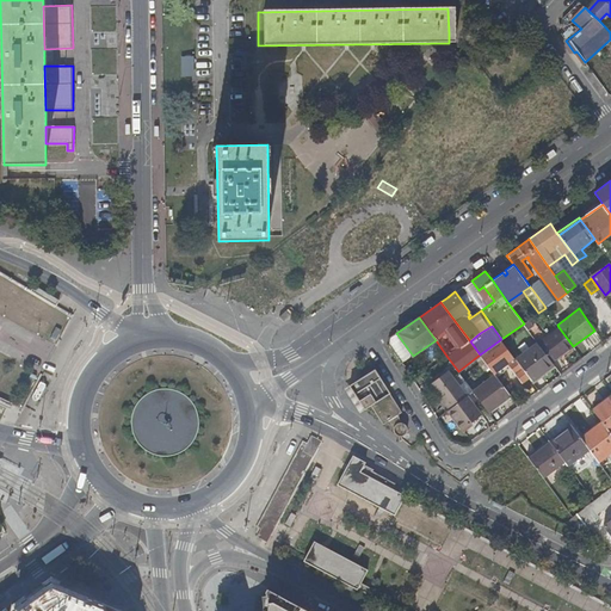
[(61,331),(56,327),(50,339),(55,341),(61,331)]
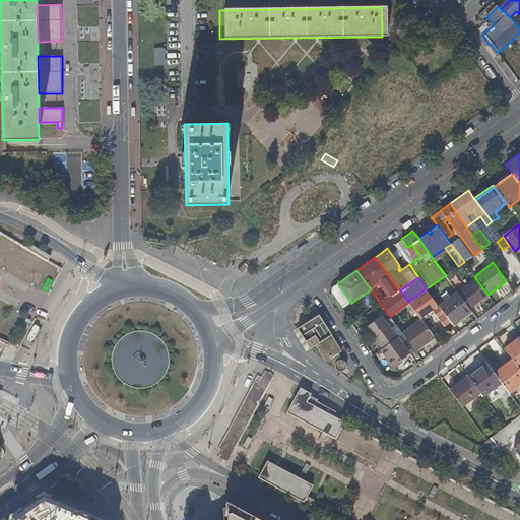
[(475,278),(458,291),(469,308),(488,295),(475,278)]
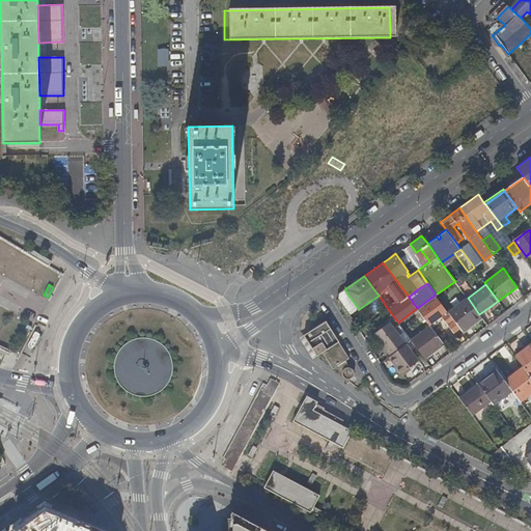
[(446,311),(436,296),(427,302),(418,308),(428,323),(435,318),(436,319),(446,311)]
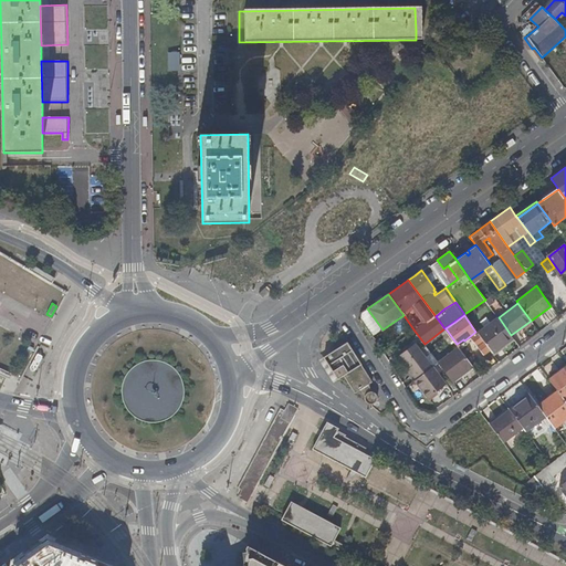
[(498,317),(478,333),(480,335),(490,349),(492,353),(513,337),(511,335),(499,317),(498,317)]
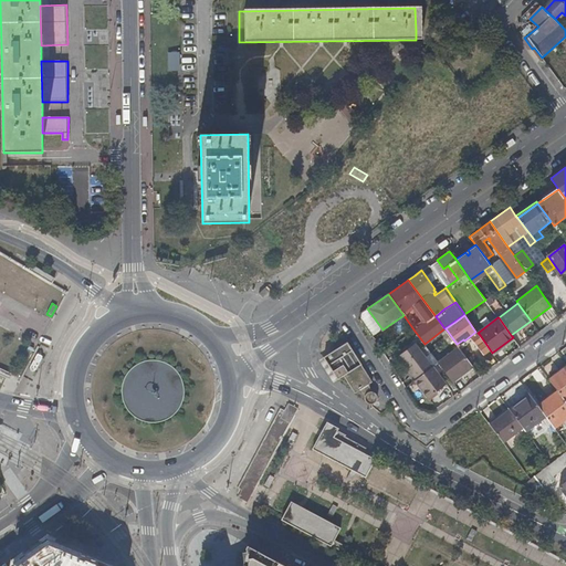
[(483,354),(490,349),(480,335),(479,336),(473,341),(483,354)]
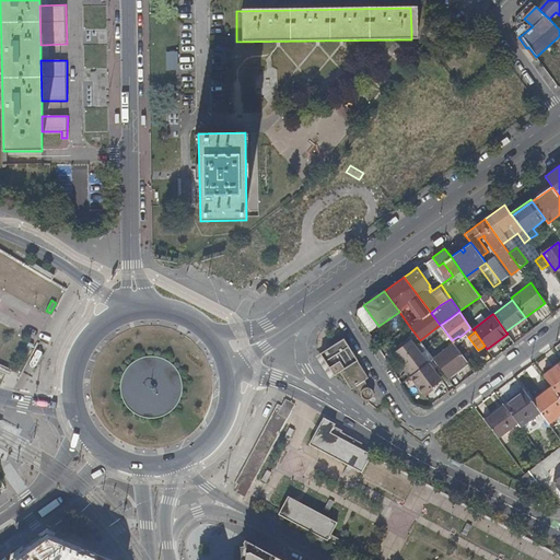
[(393,348),(411,374),(428,362),(423,358),(408,336),(393,348)]
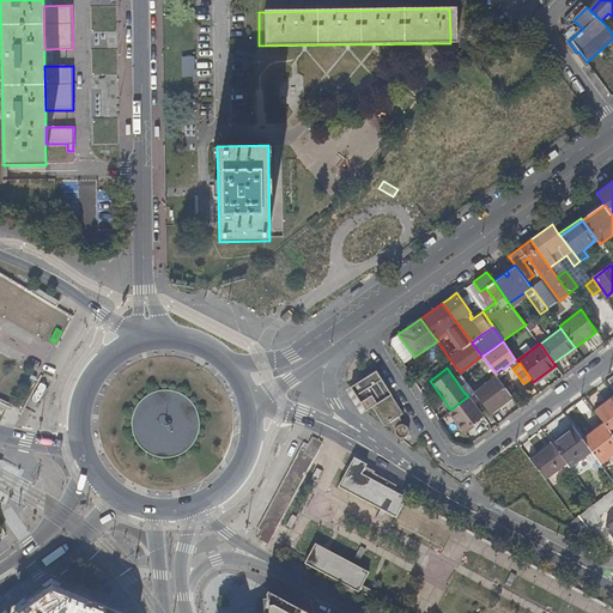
[(404,413),(381,377),(376,370),(351,386),(365,410),(372,406),(384,425),(390,422),(394,428),(394,429),(395,431),(396,435),(399,436),(402,436),(405,436),(406,435),(407,434),(408,431),(408,429),(408,428),(407,425),(405,424),(404,424),(400,417),(401,417),(400,416),(404,413)]
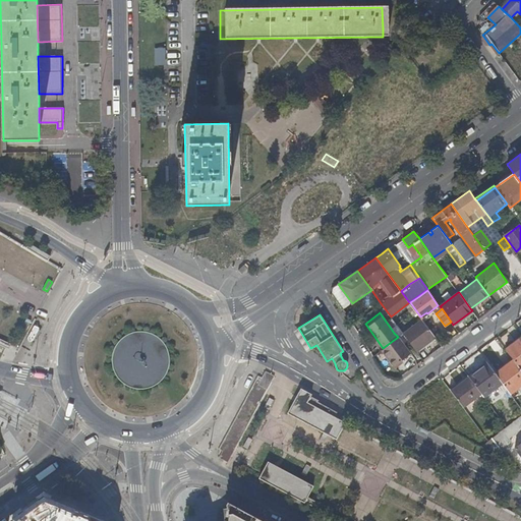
[(32,321),(26,319),(21,328),(25,331),(32,321)]
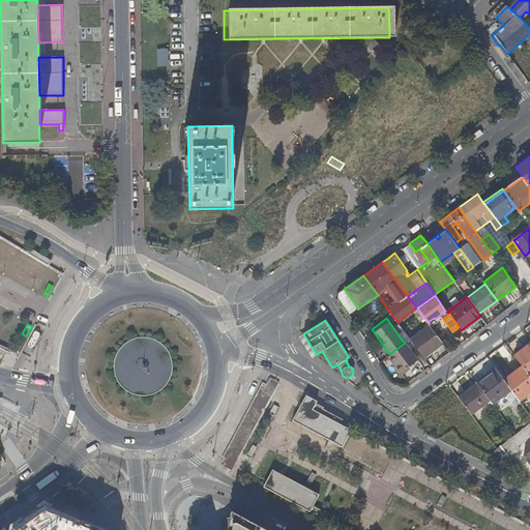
[(429,324),(409,337),(410,339),(423,357),(442,344),(429,324)]
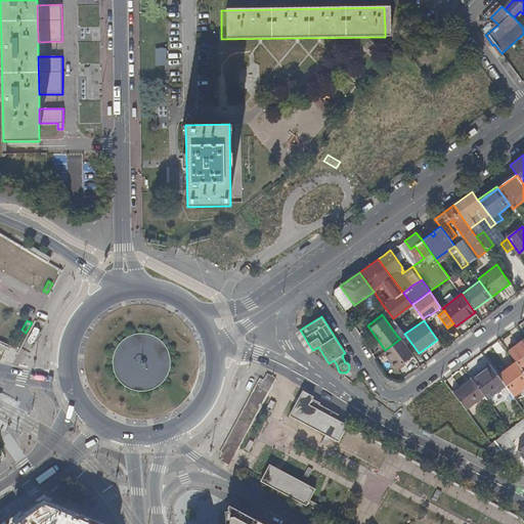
[(410,354),(406,348),(402,342),(400,339),(385,350),(384,351),(395,366),(410,354)]
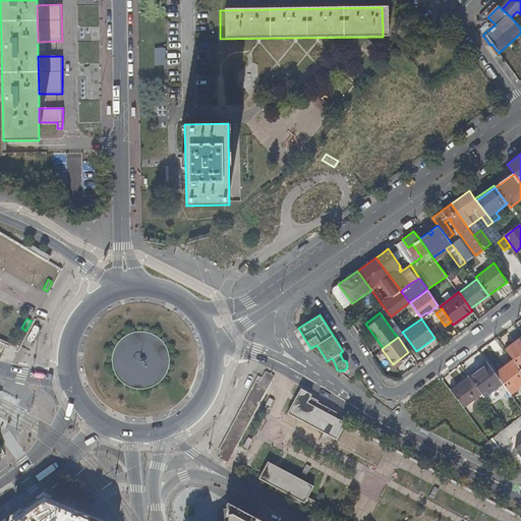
[(520,337),(506,349),(513,359),(520,369),(520,368),(520,337)]
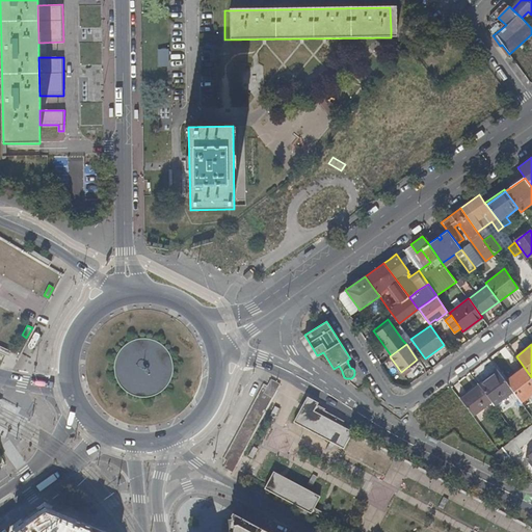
[(427,361),(446,347),(444,345),(425,358),(427,361)]
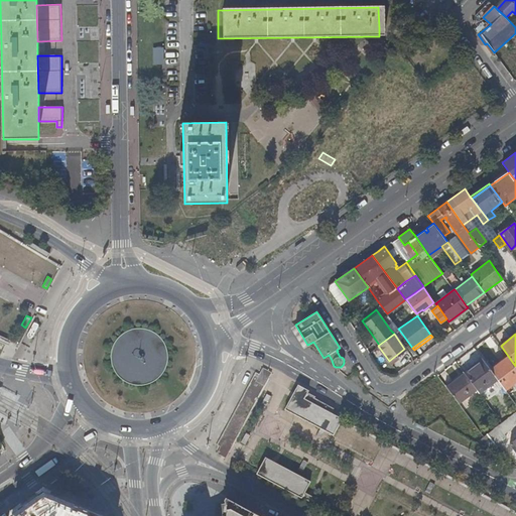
[(515,366),(508,356),(490,370),(492,373),(496,378),(497,379),(505,390),(513,384),(515,381),(515,366)]
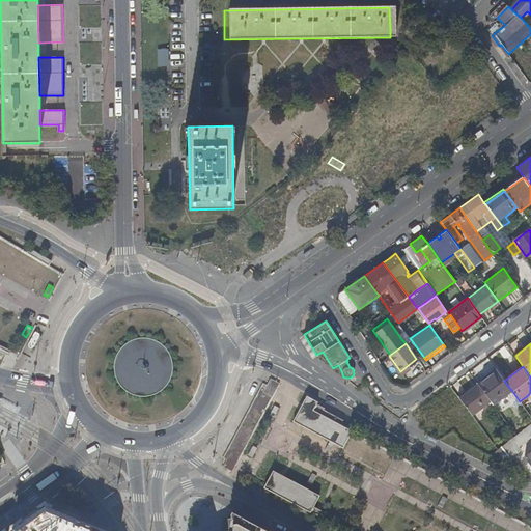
[(493,404),(511,390),(510,389),(506,384),(504,381),(497,370),(484,380),(485,381),(479,386),(491,401),(493,404)]
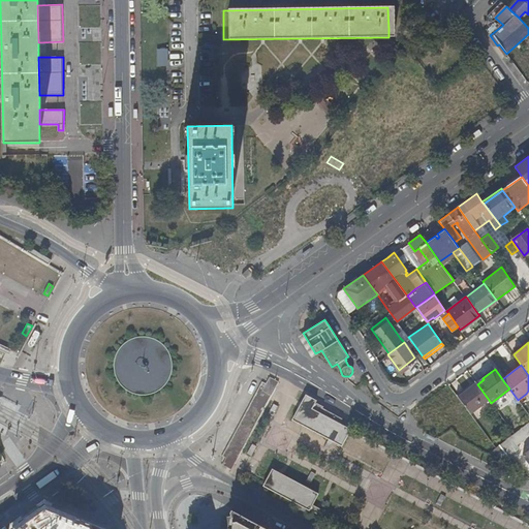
[(226,459),(224,463),(223,465),(232,470),(279,382),(270,377),(266,383),(262,381),(222,457),(226,459)]
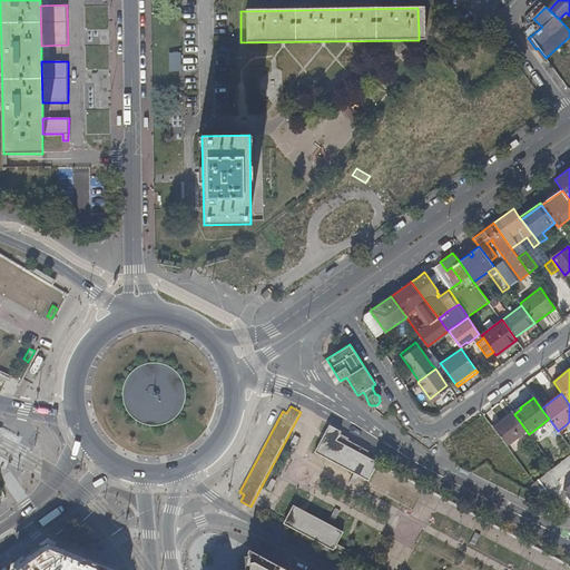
[(491,424),(492,426),(513,412),(511,410),(491,424)]
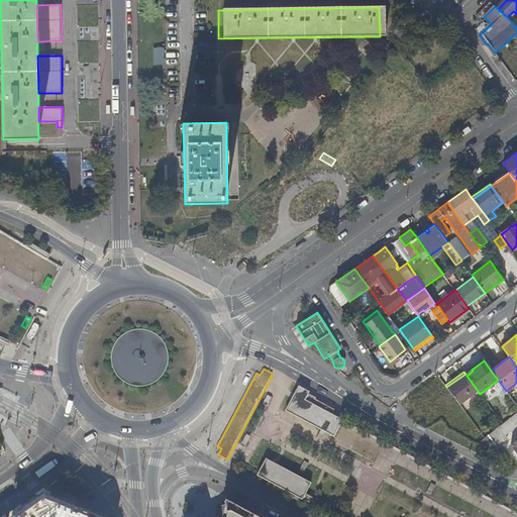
[(459,404),(478,391),(467,376),(466,374),(446,387),(459,404)]
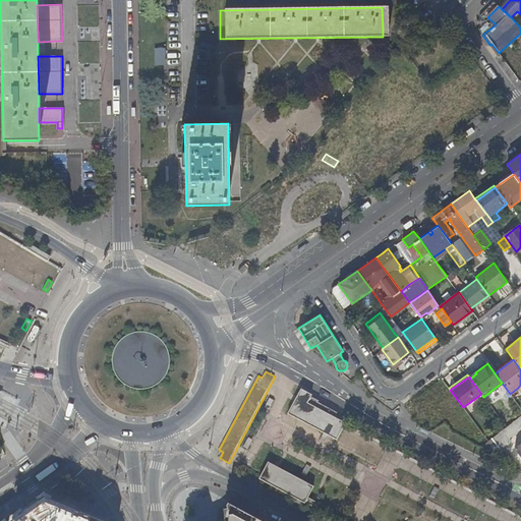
[(311,395),(301,389),(288,413),(324,432),(328,435),(336,439),(344,422),(306,403),(311,395)]
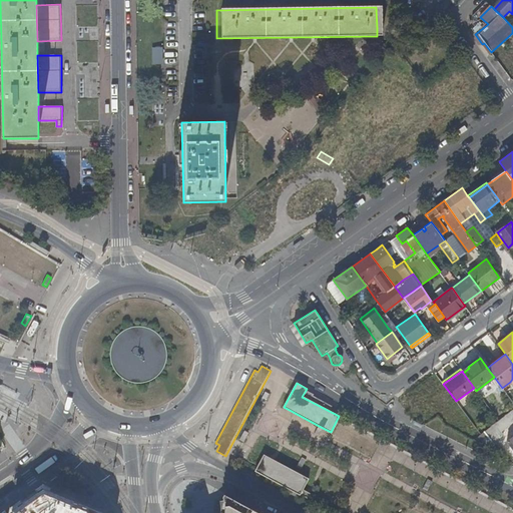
[(270,394),(266,392),(261,402),(265,404),(270,394)]
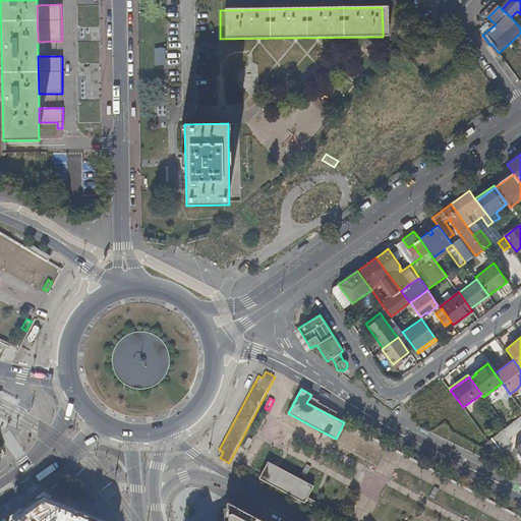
[(438,417),(424,427),(430,430),(443,422),(439,415),(438,416),(438,417)]
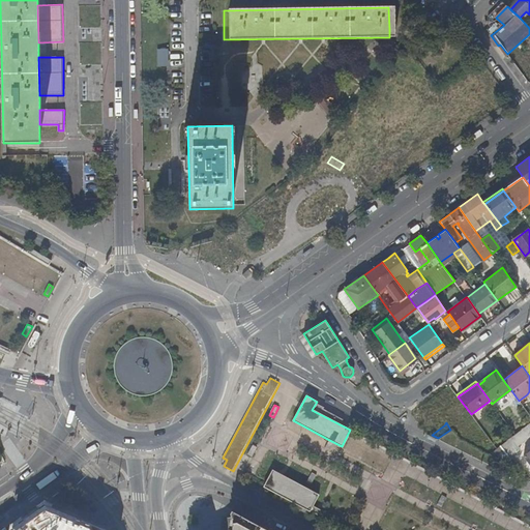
[(324,449),(329,451),(333,442),(329,440),(324,449)]
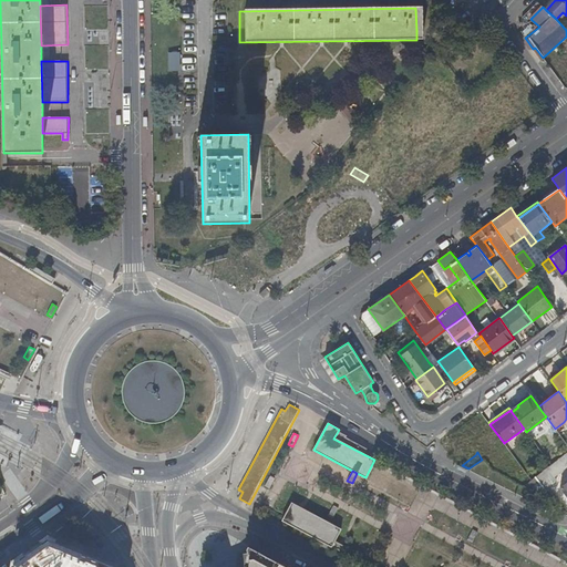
[(276,478),(270,476),(265,487),(270,490),(276,478)]
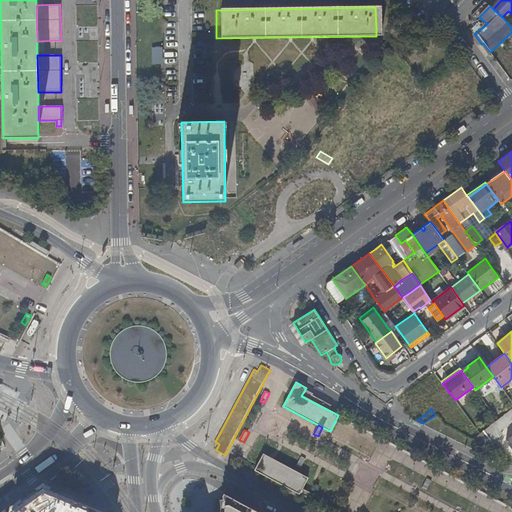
[(308,478),(264,455),(255,470),(299,494),(308,478)]
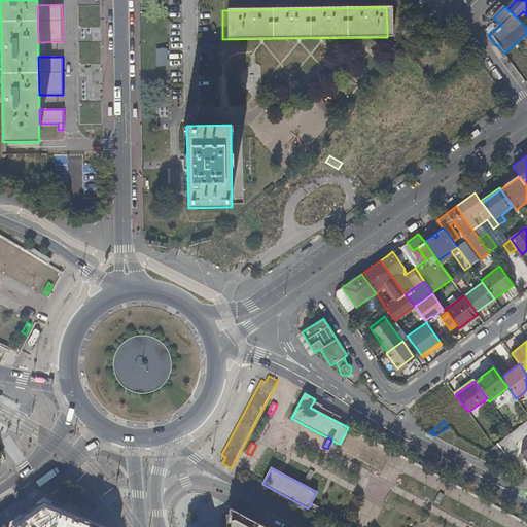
[(305,480),(310,483),(315,472),(310,470),(305,480)]
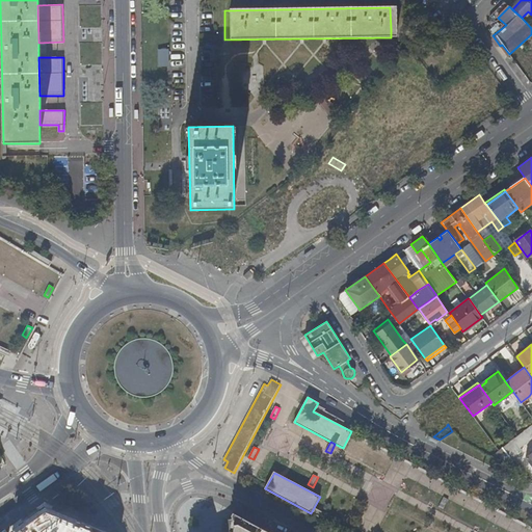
[(449,500),(444,497),(439,507),(444,509),(449,500)]
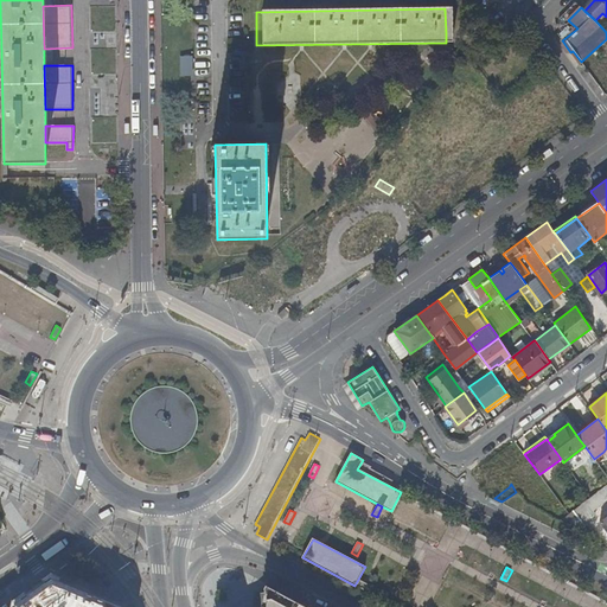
[(304,606),(264,586),(263,588),(264,593),(266,599),(266,604),(266,606),(304,606)]
